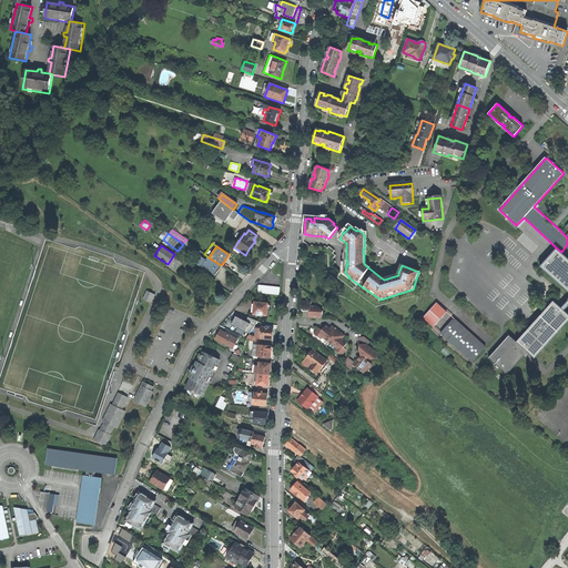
[(540,266),(567,291),(567,257),(561,252),(557,249),(540,266)]
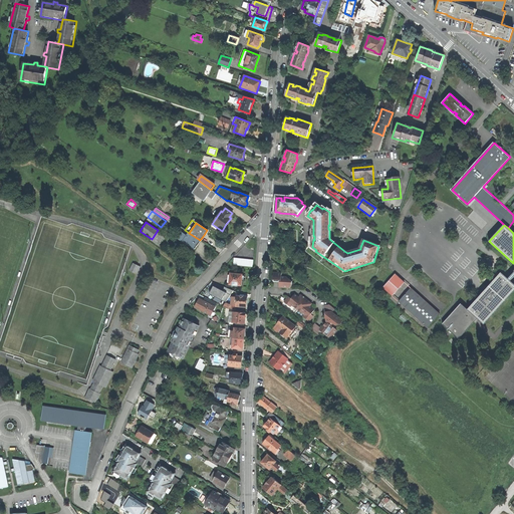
[(166,236),(158,230),(152,239),(151,241),(158,246),(166,236)]
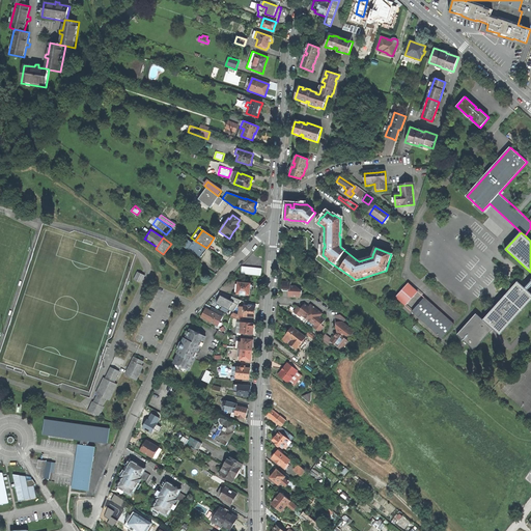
[(204,253),(207,249),(206,249),(206,248),(195,241),(191,238),(189,241),(192,243),(193,241),(194,242),(189,248),(201,257),(204,253)]
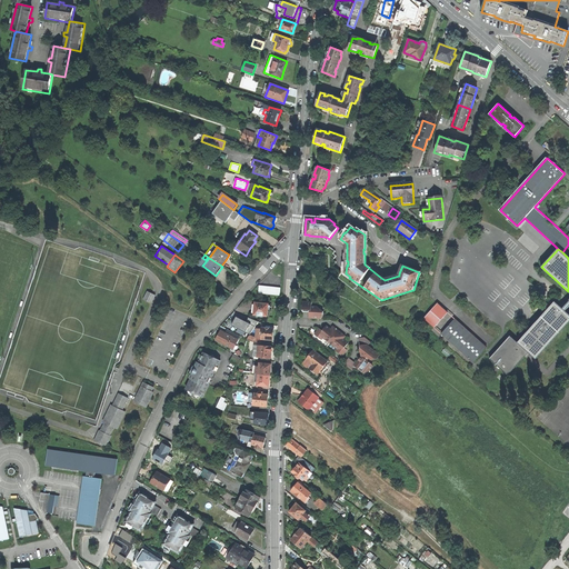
[(257,293),(278,295),(278,288),(258,286),(257,293)]
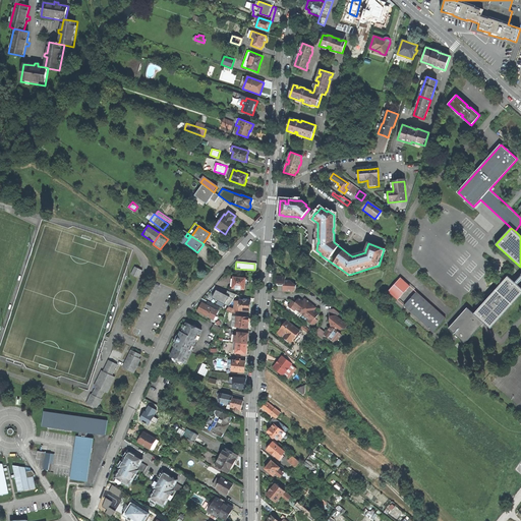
[(131,275),(139,278),(143,271),(135,267),(131,275)]
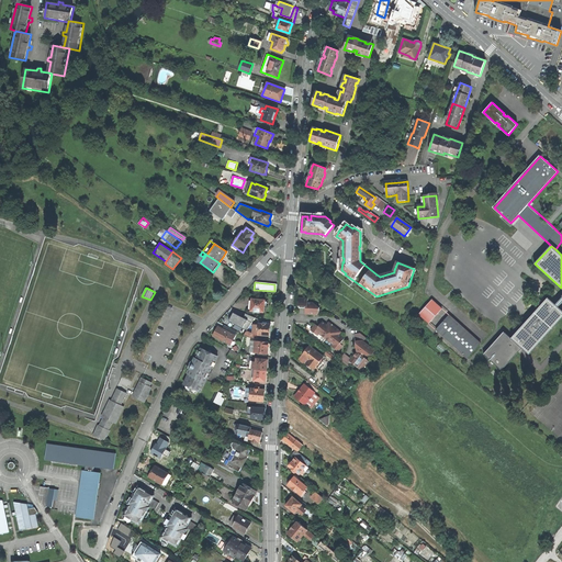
[(512,339),(523,348),(529,356),(561,318),(561,310),(548,298),(512,339)]
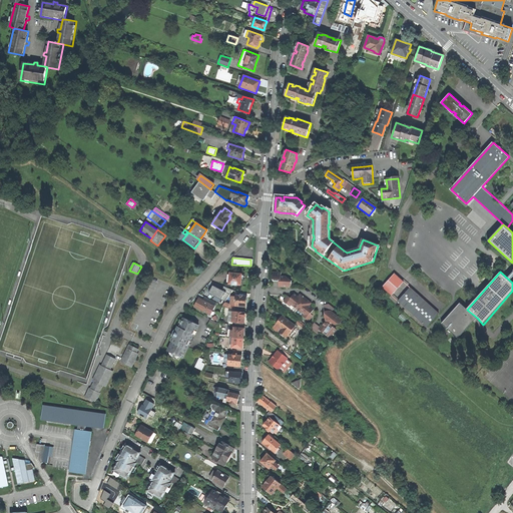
[(228,284),(240,285),(240,279),(242,280),(242,277),(242,276),(240,276),(240,274),(229,273),(228,275),(226,274),(226,282),(228,282),(228,284)]
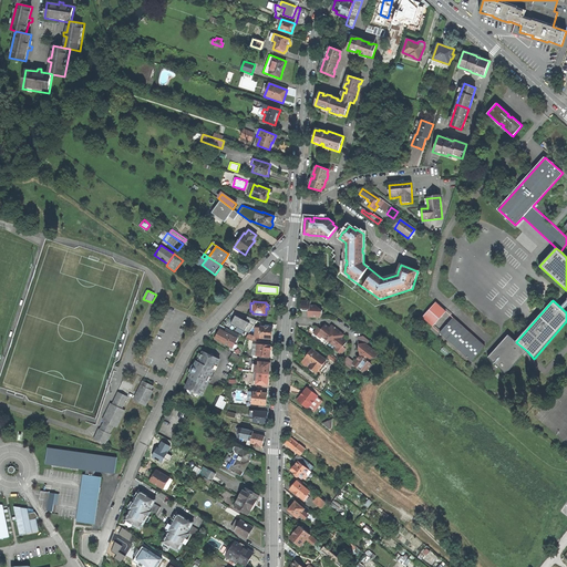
[(319,318),(322,316),(322,310),(318,307),(310,306),(311,302),(302,301),(301,309),(309,309),(309,313),(308,317),(319,318)]
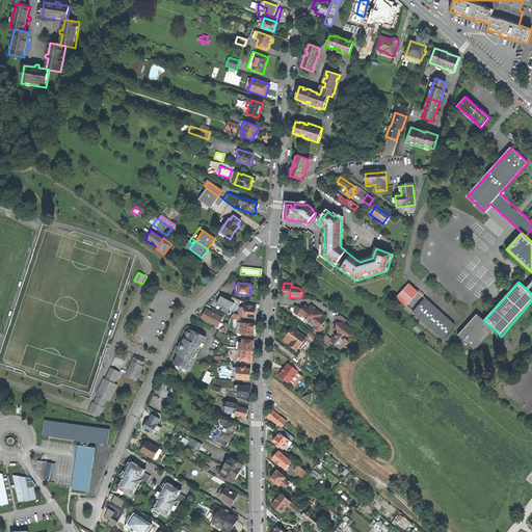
[(406,307),(419,293),(409,285),(397,298),(406,307)]
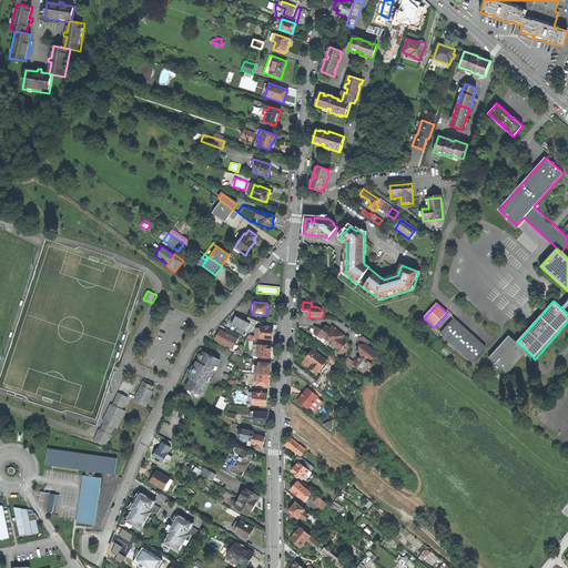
[(257,320),(249,316),(247,320),(235,315),(232,325),(252,333),(257,320)]
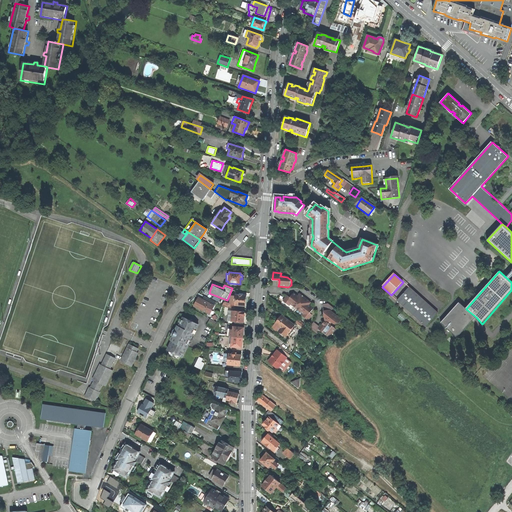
[(438,313),(410,288),(398,301),(426,327),(438,313)]
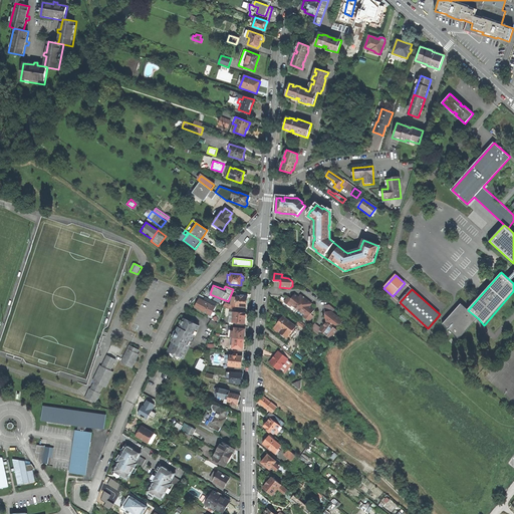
[(236,295),(235,306),(245,307),(246,301),(246,296),(236,295)]
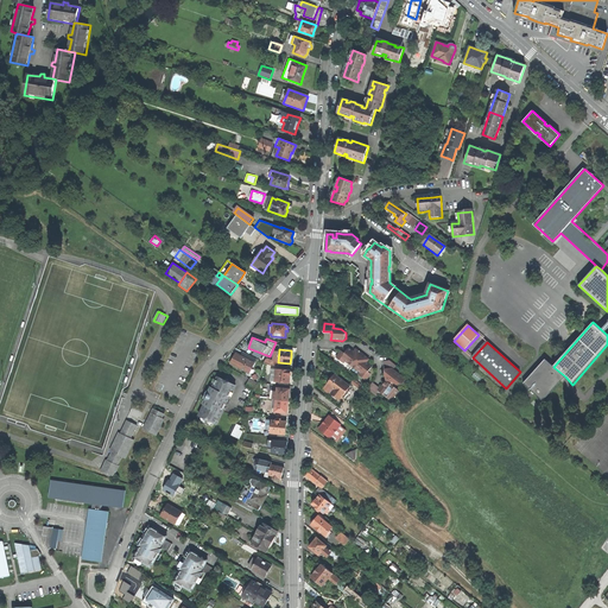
[(344,363),(346,361),(361,373),(360,375),(367,381),(372,374),(368,372),(373,367),(367,362),(369,359),(356,349),(355,353),(349,349),(346,354),(342,352),(337,358),(344,363)]
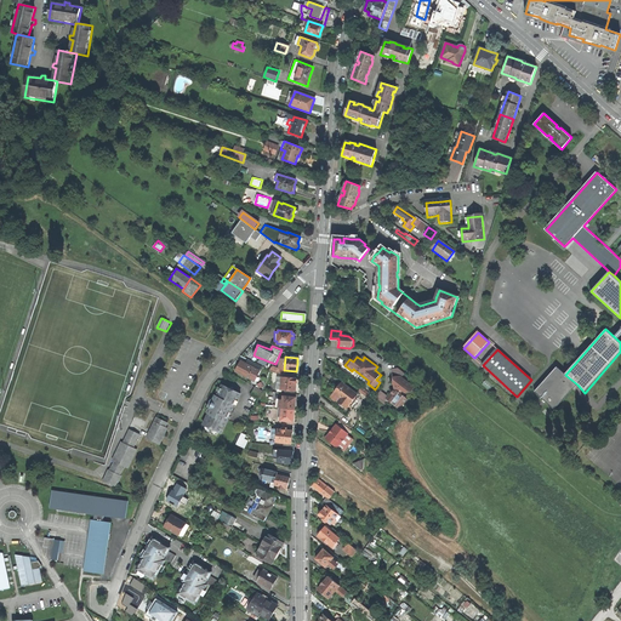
[(249,359),(248,362),(261,369),(262,366),(249,359)]
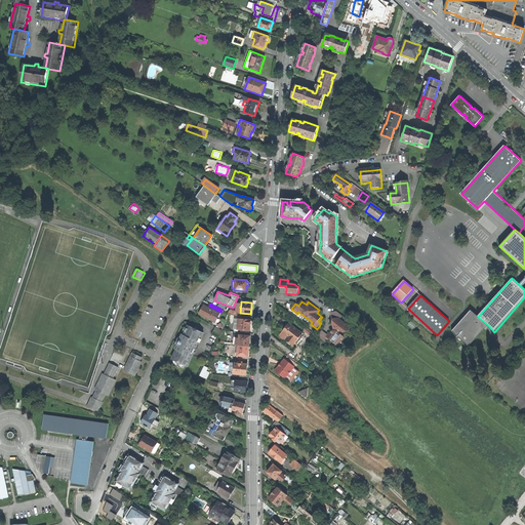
[(214,322),(218,313),(203,305),(201,310),(198,314),(214,322)]
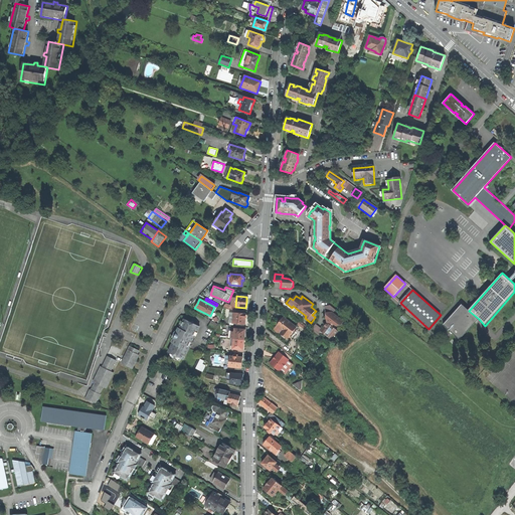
[(460,340),(479,319),(469,311),(462,305),(444,325),(460,340)]
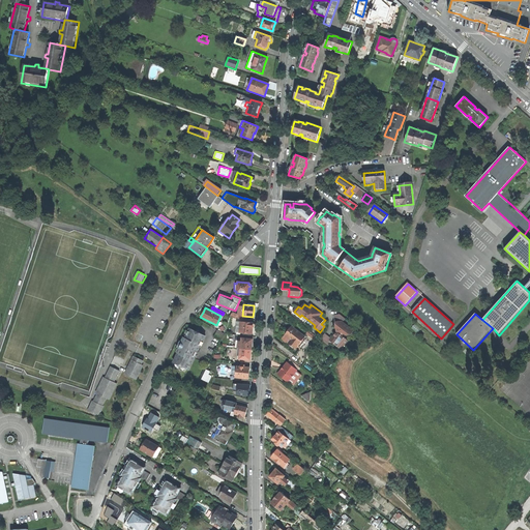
[(345,345),(349,341),(342,334),(343,332),(347,335),(352,334),(355,331),(344,323),(346,319),(341,315),(334,315),(337,332),(332,339),(325,333),(321,340),(329,347),(332,343),(340,348),(343,344),(345,345)]
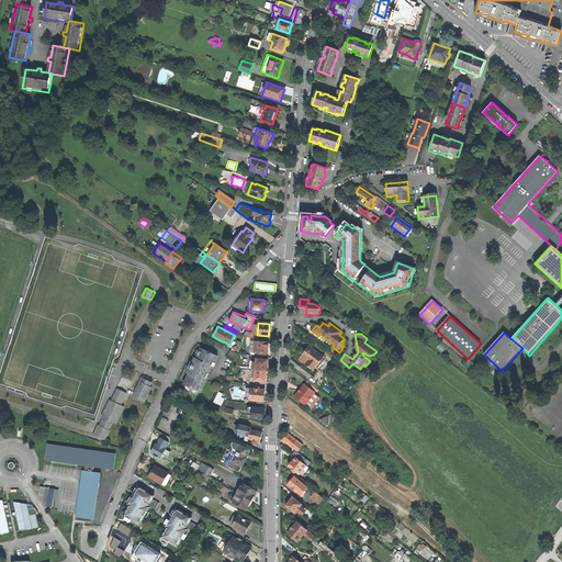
[(248,351),(267,353),(267,350),(268,347),(269,347),(270,346),(270,344),(269,343),(268,343),(268,341),(249,340),(248,351)]
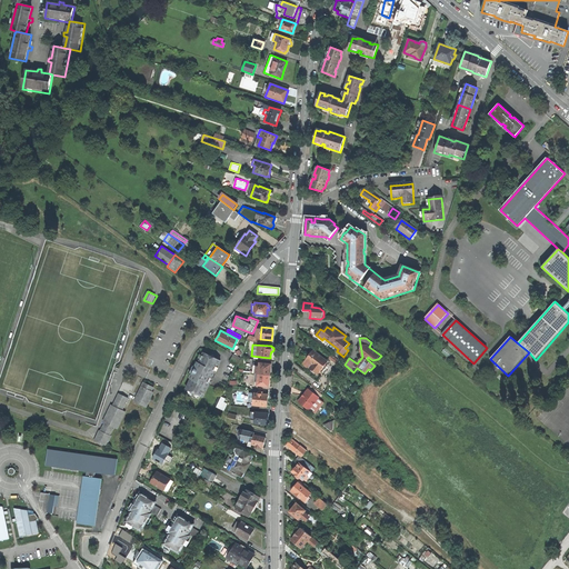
[(318,375),(328,361),(313,351),(310,356),(307,359),(312,365),(316,367),(312,370),(318,375)]
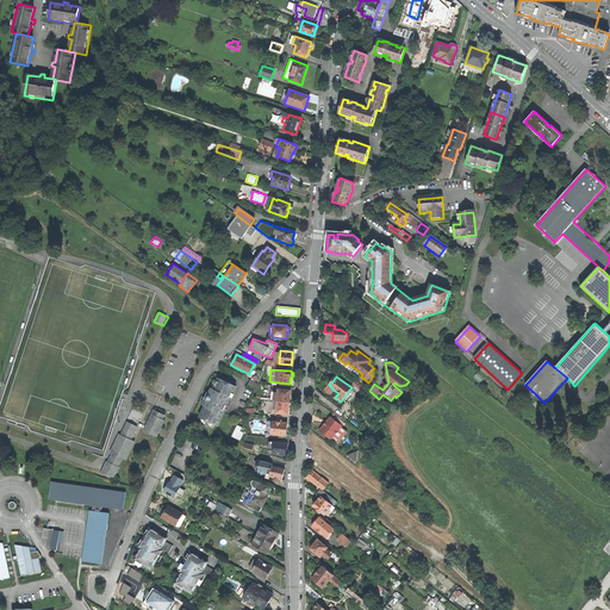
[(216,427),(235,386),(217,378),(211,388),(210,388),(207,393),(210,394),(209,398),(205,397),(201,405),(203,406),(198,417),(216,427)]
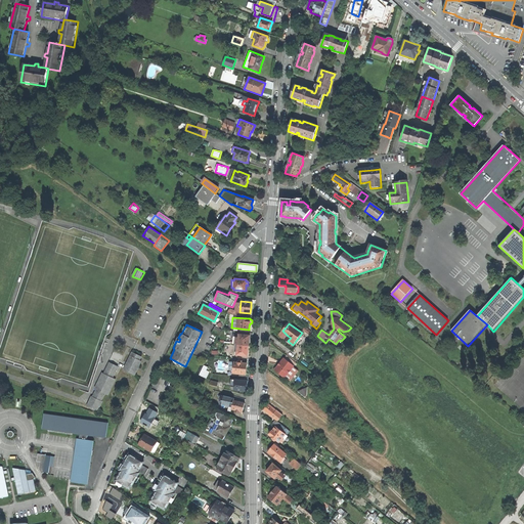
[(216,336),(220,329),(214,325),(210,333),(216,336)]
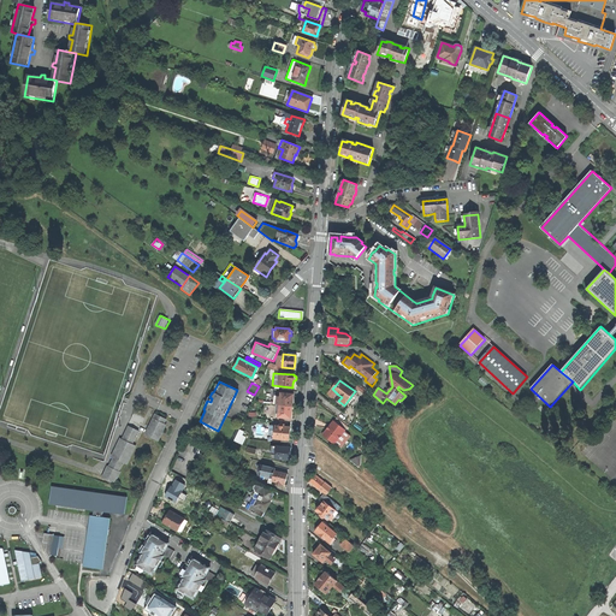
[(360,384),(356,389),(365,395),(368,391),(360,384)]
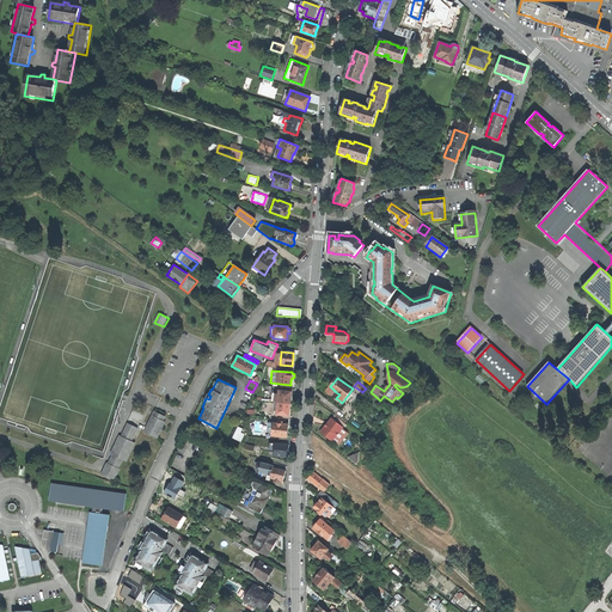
[(279,390),(277,402),(289,404),(291,396),(291,391),(279,390)]
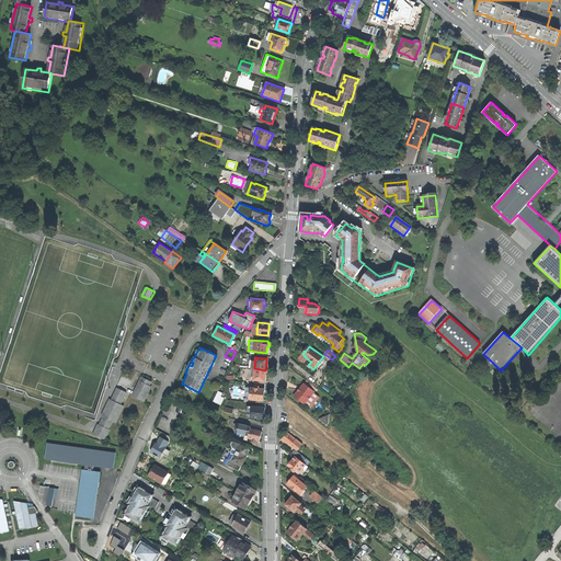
[(252,380),(264,381),(264,375),(265,370),(254,368),(252,380)]
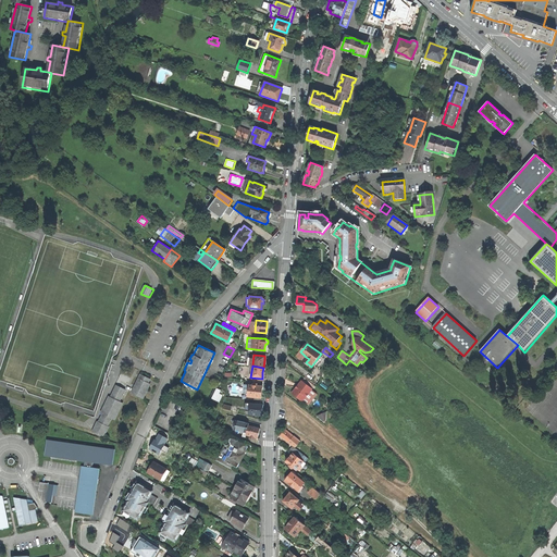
[(131,393),(143,398),(146,392),(149,384),(147,383),(149,380),(139,374),(131,393)]
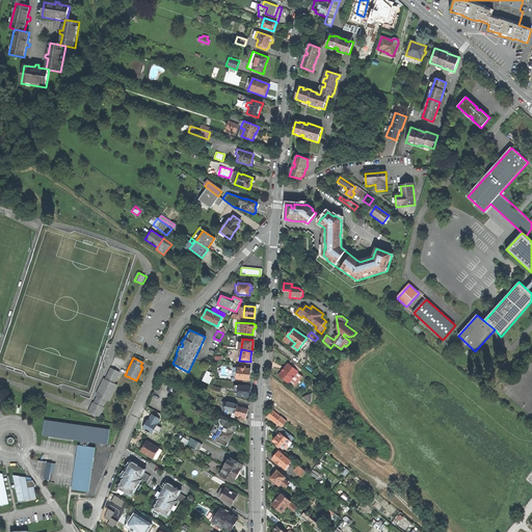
[(291,361),(289,364),(299,373),(302,370),(291,361)]
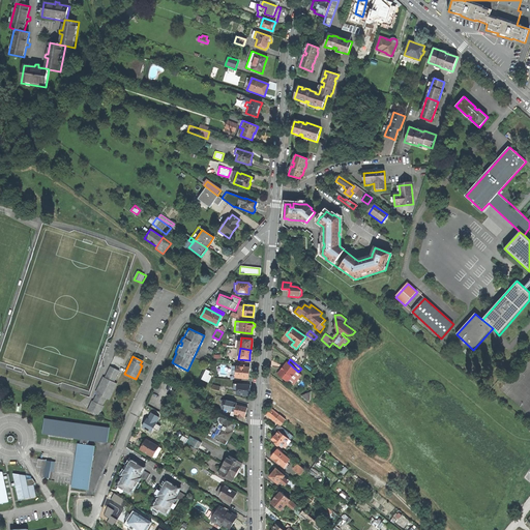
[(283,369),(278,374),(289,383),(290,381),(297,373),(298,372),(288,362),(283,369)]
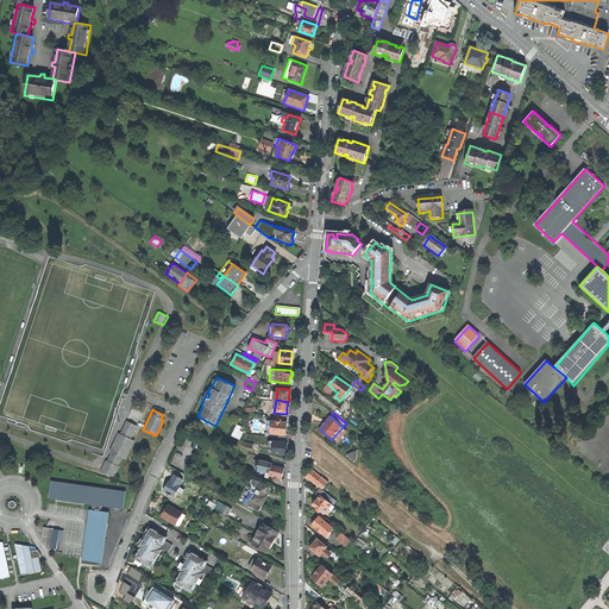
[(267,429),(270,429),(270,433),(284,434),(284,427),(286,422),(280,421),(281,419),(275,419),(275,421),(271,420),(271,422),(267,422),(267,429)]
